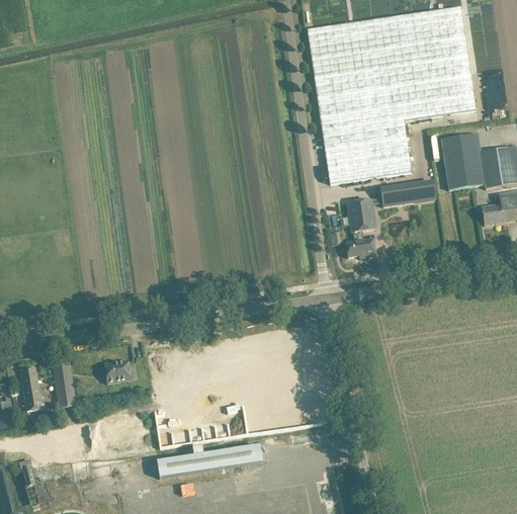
[(307,28),(315,79),(329,182),(410,171),(403,119),(451,112),(475,108),(459,5),(436,9),(307,28)]
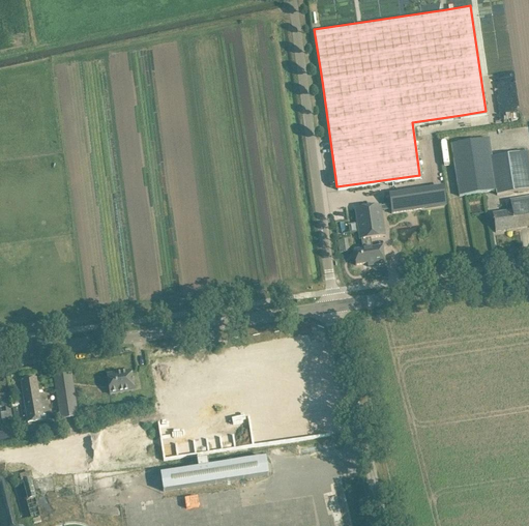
[(491,154),(488,136),(449,141),(458,194),(494,187),(495,192),(528,185),(528,159),(527,148),(491,154)]
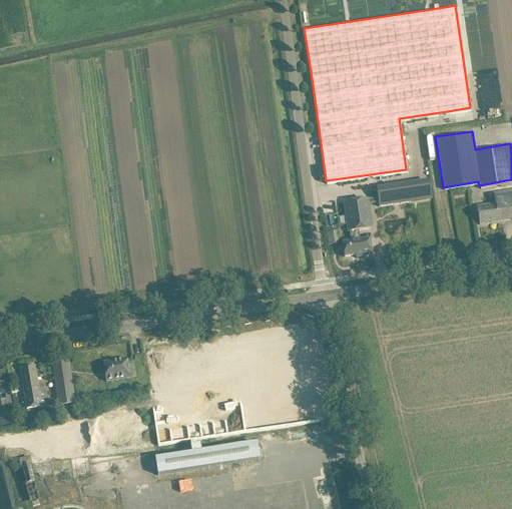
[(414,181),(376,186),(378,204),(416,198),(414,181)]
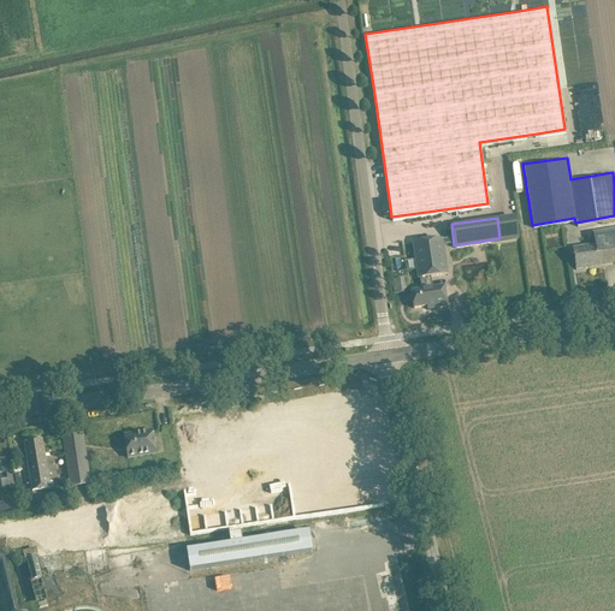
[(614,260),(614,224),(587,229),(589,242),(572,244),(575,266),(614,260)]
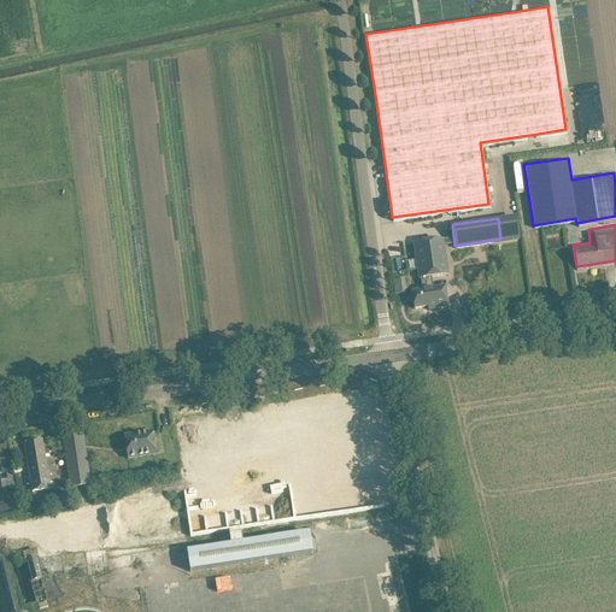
[(420,239),(411,240),(417,276),(420,275),(430,274),(449,271),(443,235),(427,237),(420,239)]
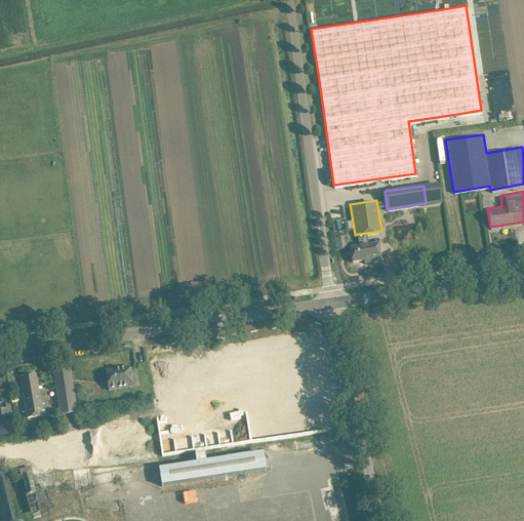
[(352,245),(350,245),(352,259),(360,258),(363,258),(364,261),(380,258),(377,241),(369,242),(367,242),(366,235),(366,233),(357,234),(359,244),(352,245)]
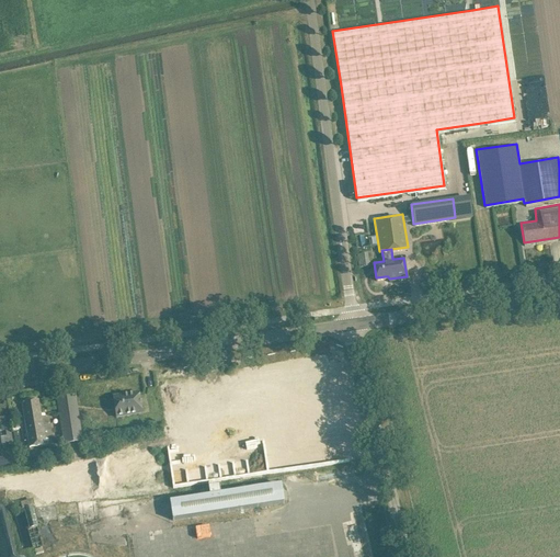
[(138,389),(112,394),(115,413),(141,409),(138,389)]
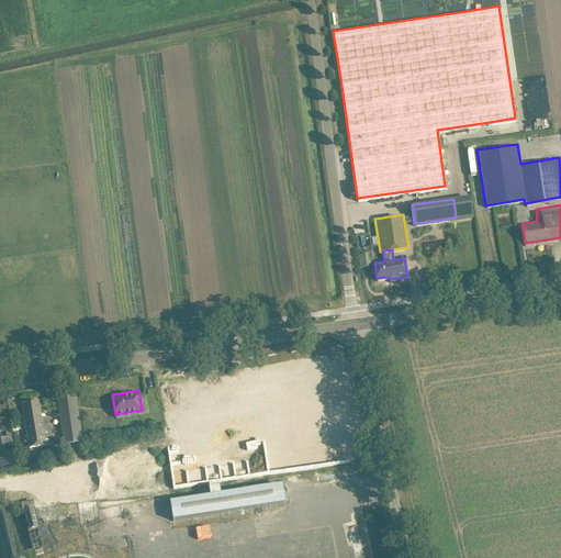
[(64,442),(81,439),(74,392),(57,394),(64,442)]
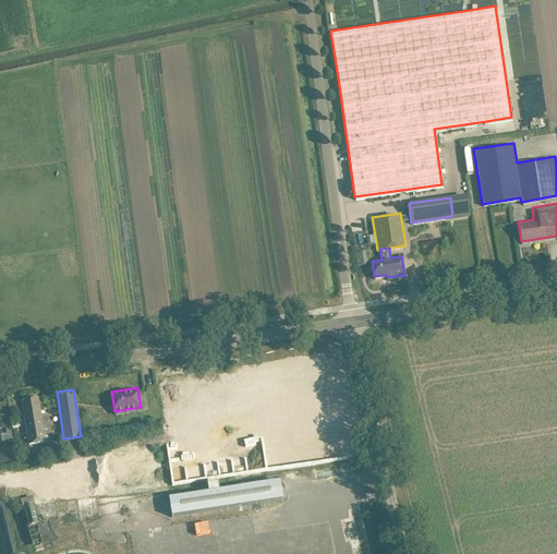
[(40,413),(37,395),(21,397),(28,442),(51,438),(48,412),(40,413)]
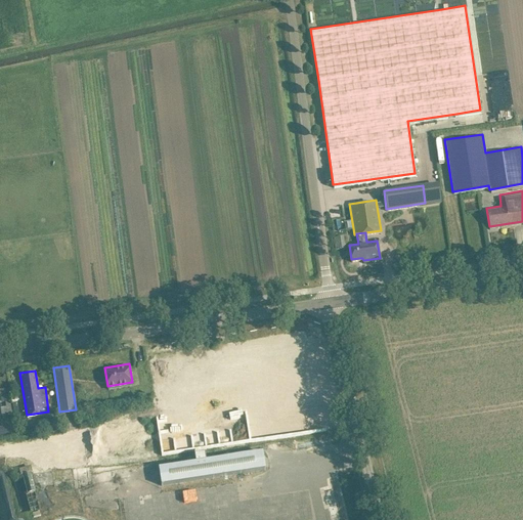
[(6,410),(11,409),(8,391),(3,392),(5,403),(0,404),(1,412),(6,410)]
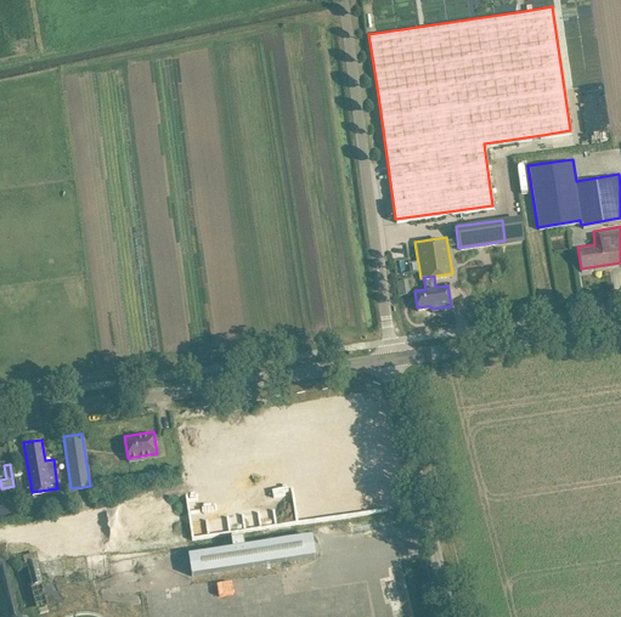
[(0,515),(16,513),(15,501),(0,503),(0,515)]
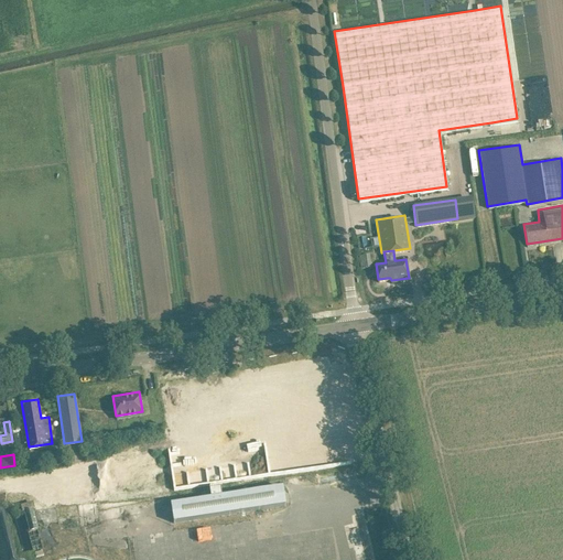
[(285,503),(282,484),(220,494),(219,486),(209,488),(210,495),(170,502),(173,520),(285,503)]
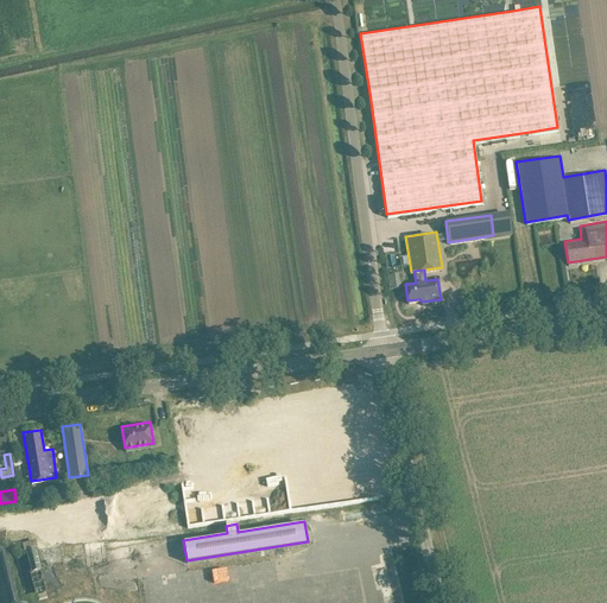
[(33,539),(24,541),(25,548),(26,547),(32,569),(39,566),(35,546),(36,545),(33,539)]
